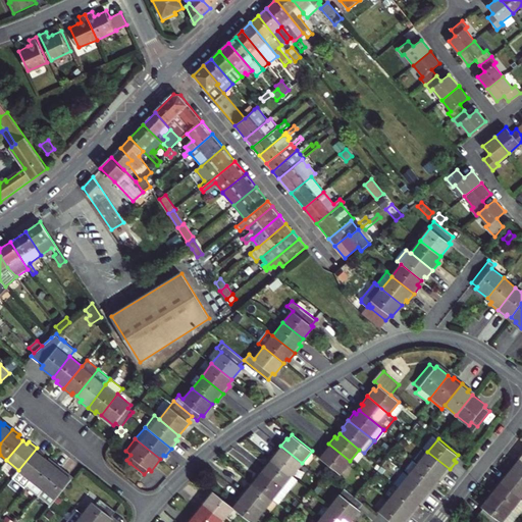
[(350,461),(328,444),(322,451),(324,453),(320,458),(341,474),(350,461)]
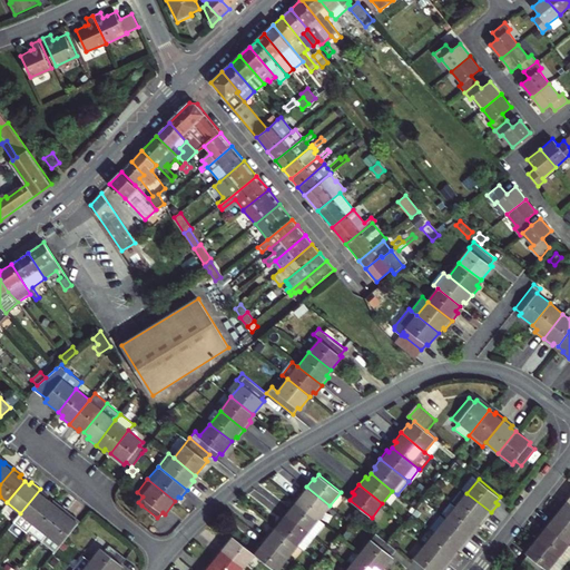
[(297,501),(318,519),(330,505),(306,487),(300,494),(302,495),(297,501)]
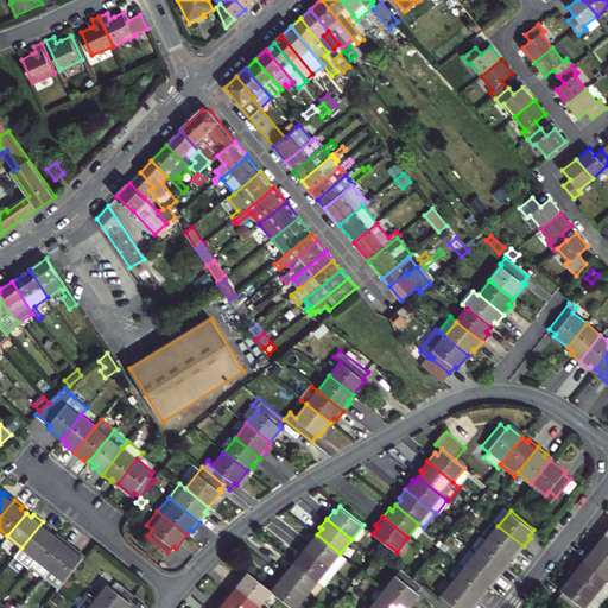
[(36,558),(55,536),(49,531),(51,529),(43,521),(21,548),(23,549),(17,556),(29,565),(35,557),(36,558)]
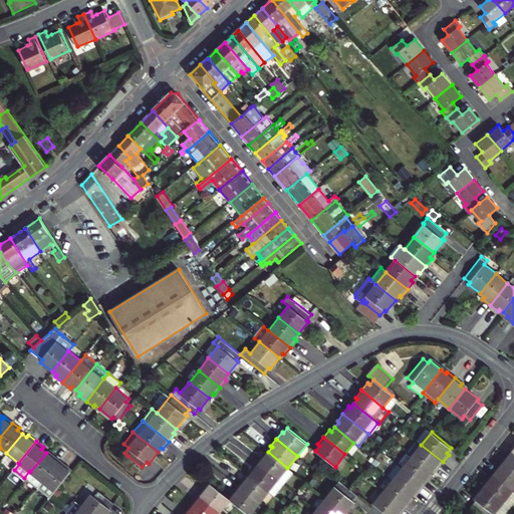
[(396,444),(392,441),(386,448),(390,451),(396,444)]
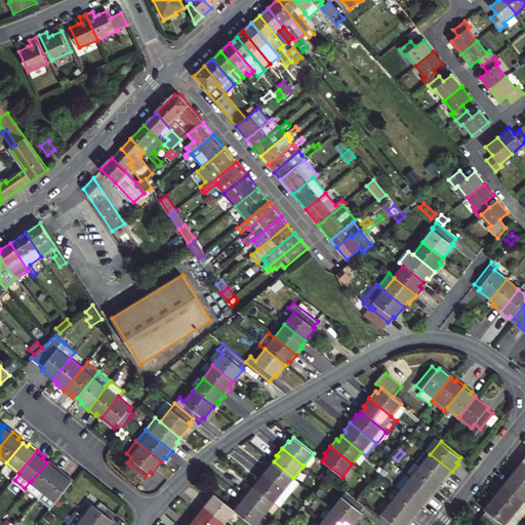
[(421,466),(430,455),(425,451),(416,461),(421,466)]
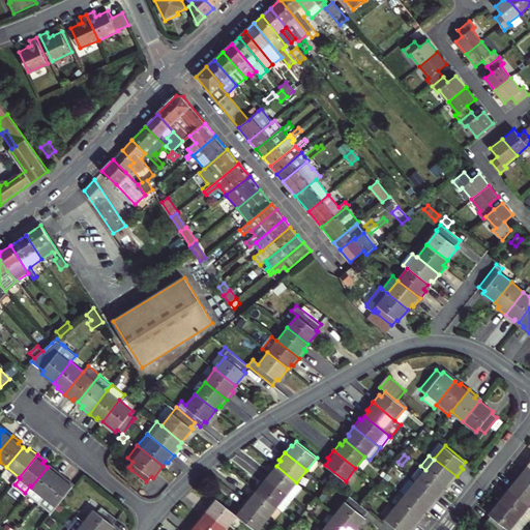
[(457,476),(434,459),(434,460),(425,470),(424,471),(445,487),(448,482),(450,484),(457,476)]
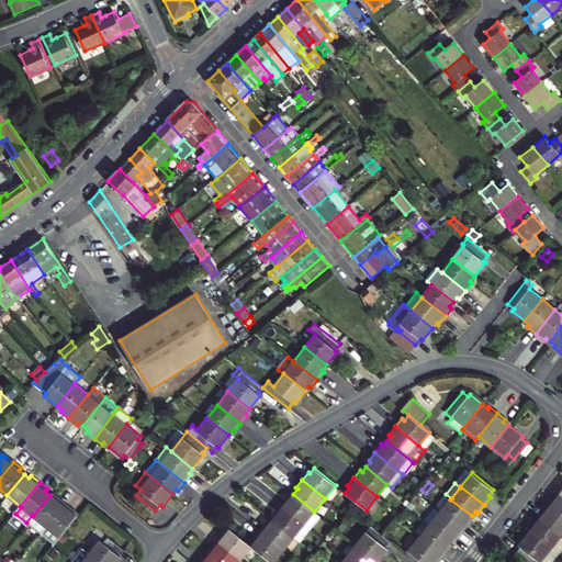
[(553,502),(550,506),(561,516),(561,494),(559,492),(552,501),(553,502)]
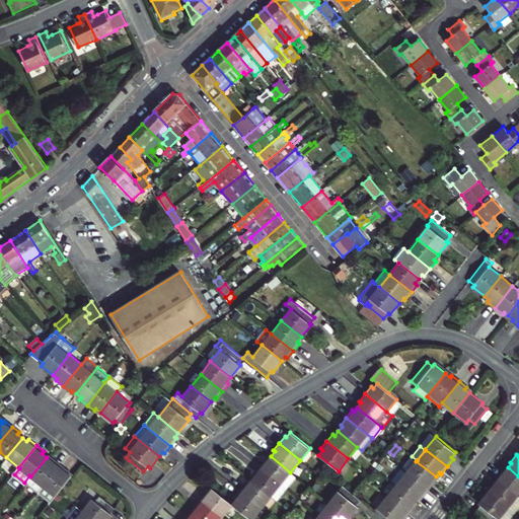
[(159,456),(150,468),(153,470),(162,458),(159,456)]
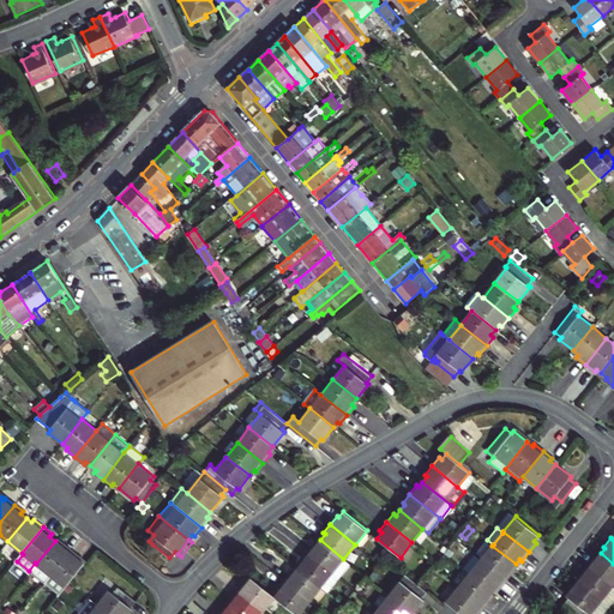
[(314,543),(307,552),(338,578),(350,564),(343,559),(320,540),(315,546),(314,543)]
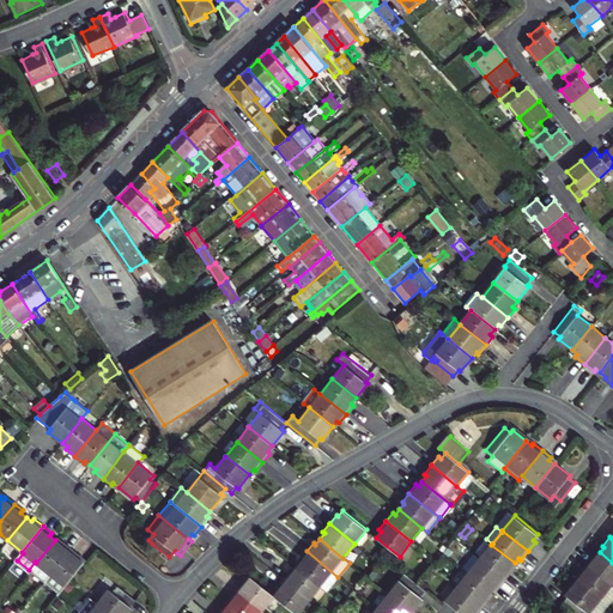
[(475,552),(481,557),(491,545),(485,539),(475,552)]
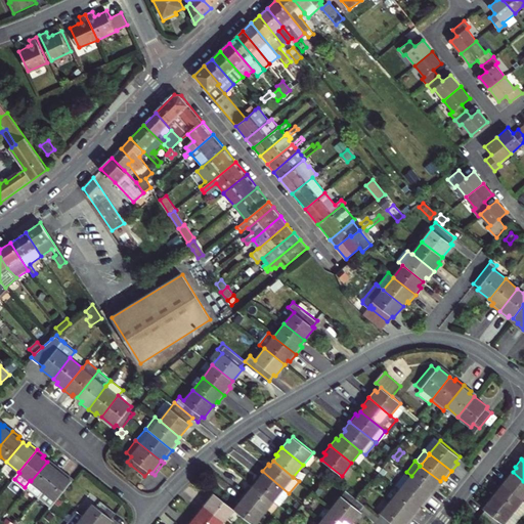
[(43,490),(60,469),(53,463),(51,465),(47,462),(31,481),(26,488),(38,497),(43,490)]
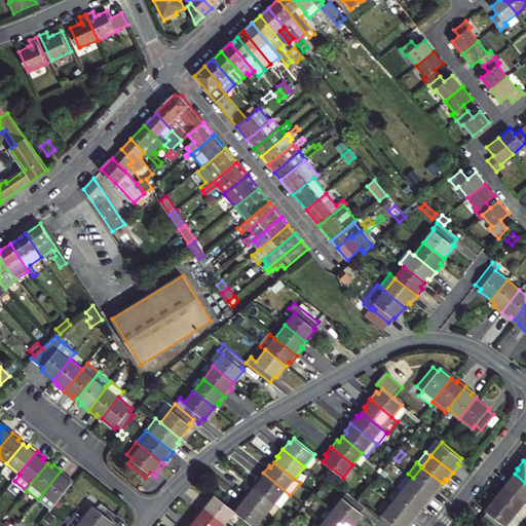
[(438,488),(442,483),(421,467),(413,478),(411,479),(434,497),(440,489),(438,488)]
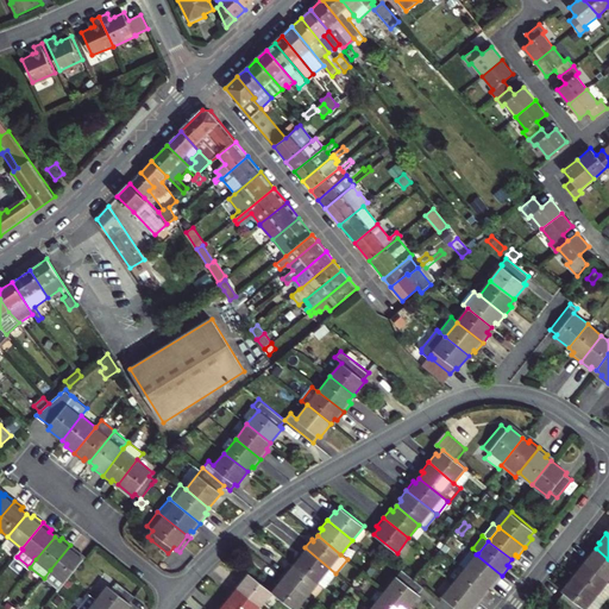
[(70,545),(50,570),(51,572),(45,579),(58,590),(68,578),(83,558),(76,554),(79,551),(70,545)]
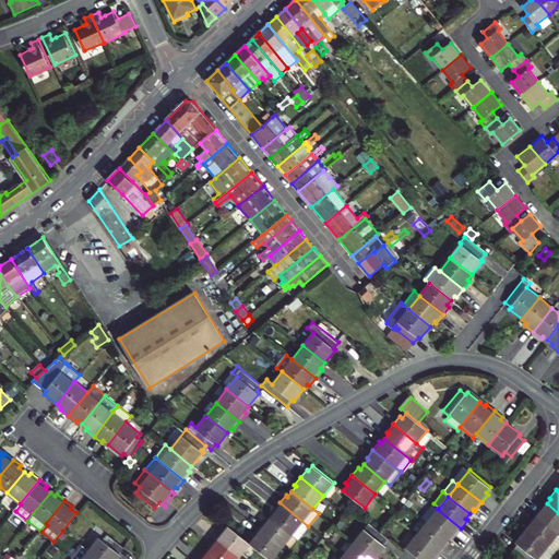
[(275,512),(271,518),(293,535),(298,538),(308,526),(280,502),(273,510),(275,512)]
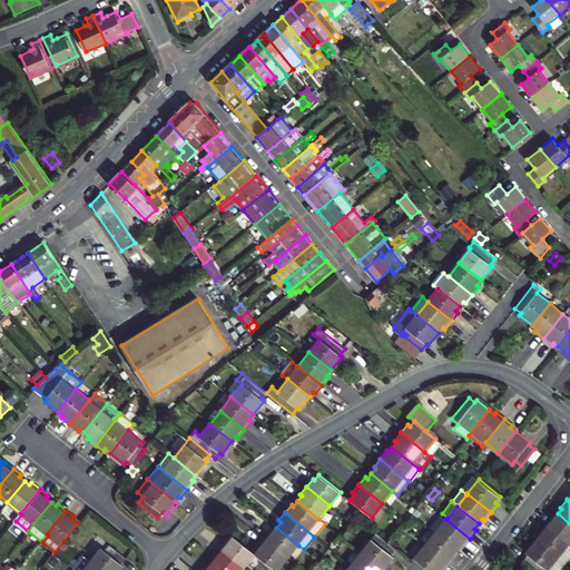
[(552,517),(546,526),(569,544),(569,543),(569,523),(558,513),(553,519),(552,517)]
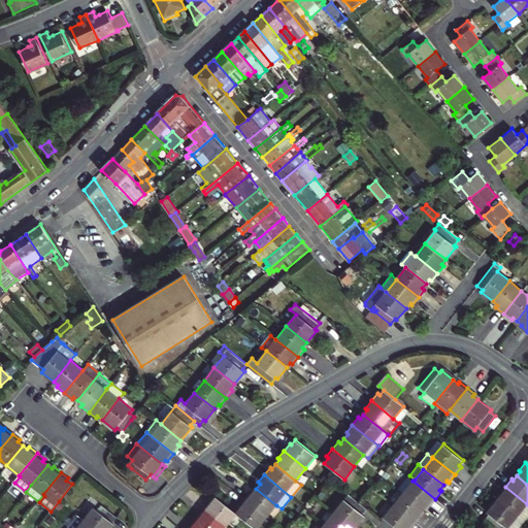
[(435,499),(413,481),(408,477),(398,489),(403,493),(424,509),(427,505),(429,506),(435,499)]
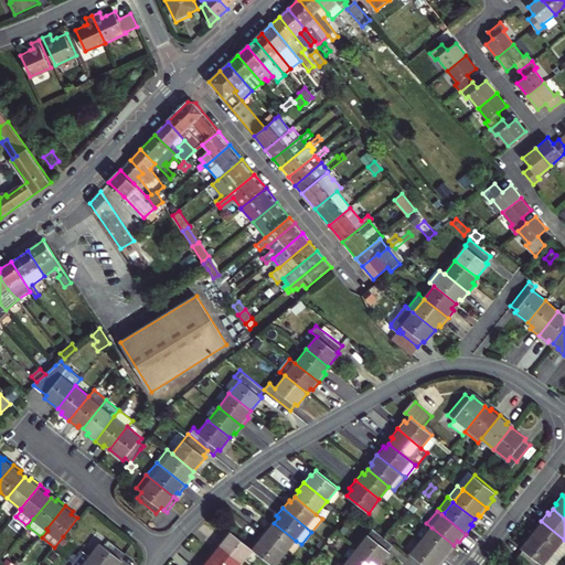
[(532,535),(561,558),(564,552),(564,540),(541,521),(534,529),(535,530),(532,535)]
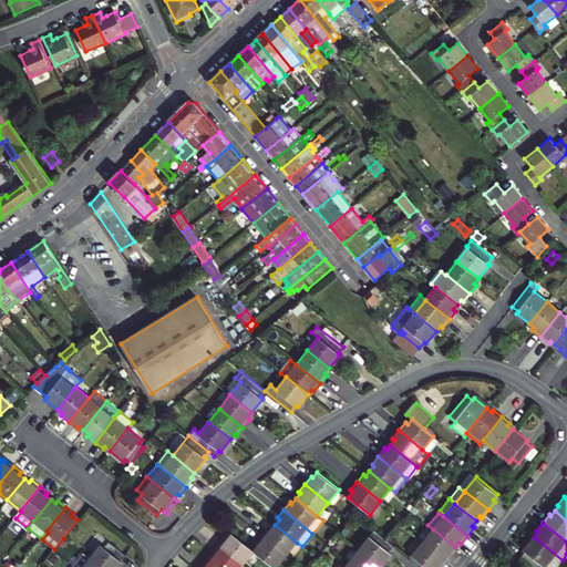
[(269,528),(263,536),(286,556),(297,543),(275,525),(270,529),(269,528)]
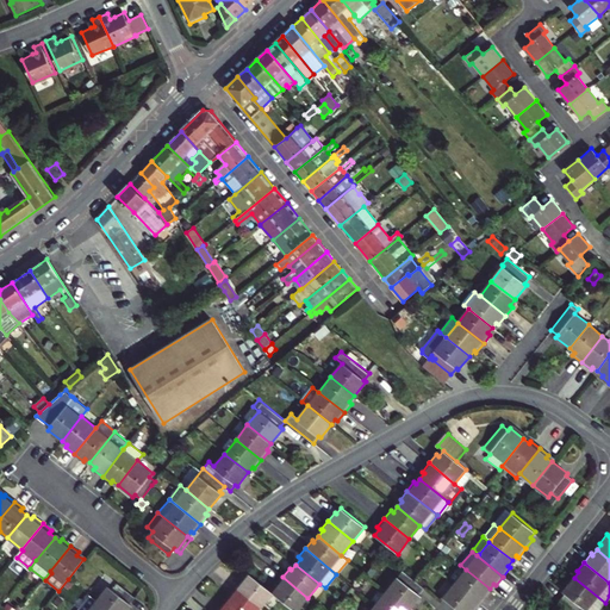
[(348,579),(354,584),(362,574),(355,570),(348,579)]
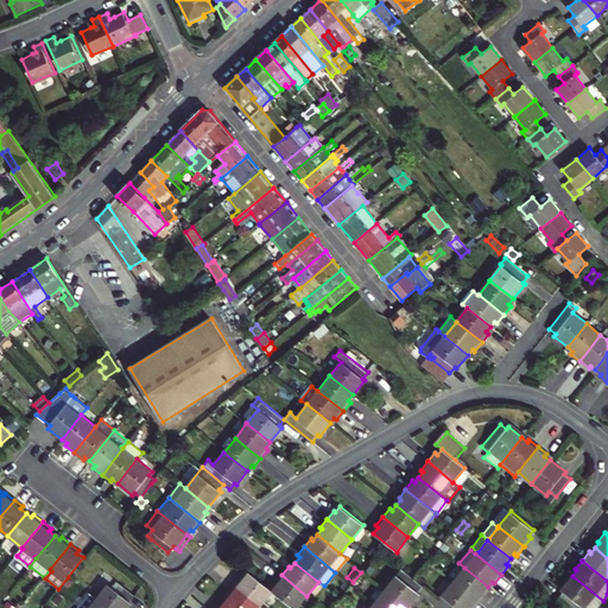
[(483,591),(488,587),(464,568),(454,581),(479,602),(486,593),(483,591)]
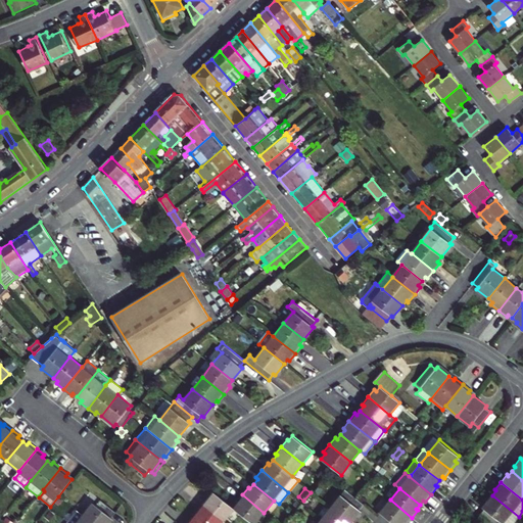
[(345,489),(331,507),(350,522),(362,510),(360,509),(364,504),(357,497),(345,489)]
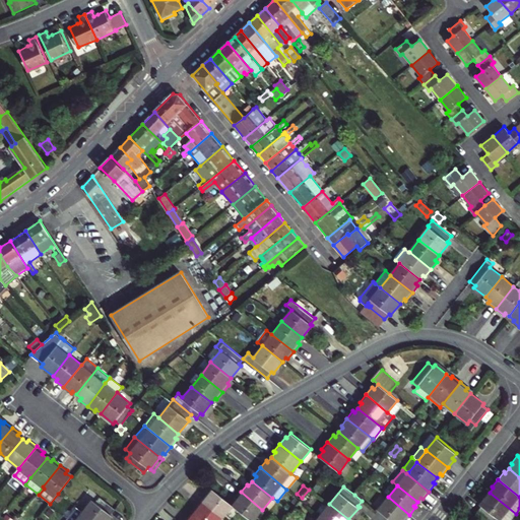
[(201,501),(222,518),(233,505),(212,489),(208,495),(207,493),(201,501)]
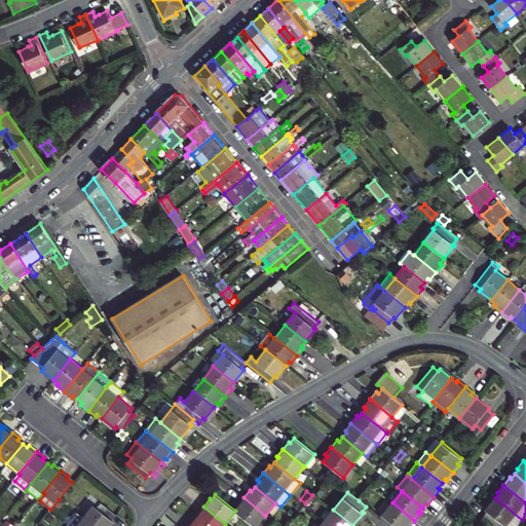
[(239,506),(235,511),(254,525),(256,525),(265,516),(243,497),(237,504),(239,506)]
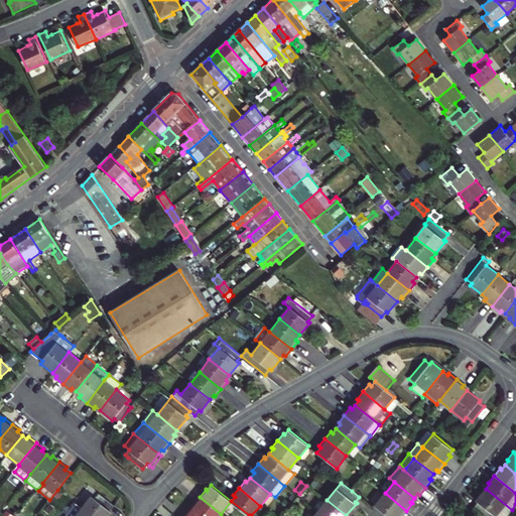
[(495,515),(507,515),(512,510),(486,489),(476,501),(478,502),(467,515),(492,515),(494,514),(495,515)]
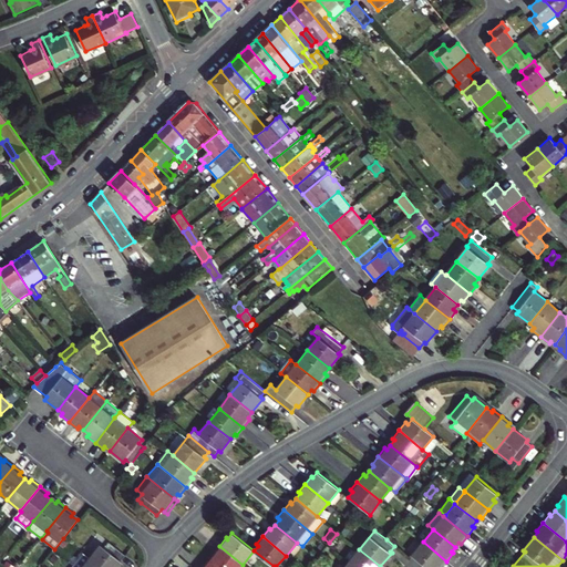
[(90,559),(100,566),(119,566),(123,563),(121,560),(125,555),(109,542),(104,547),(101,545),(90,559)]
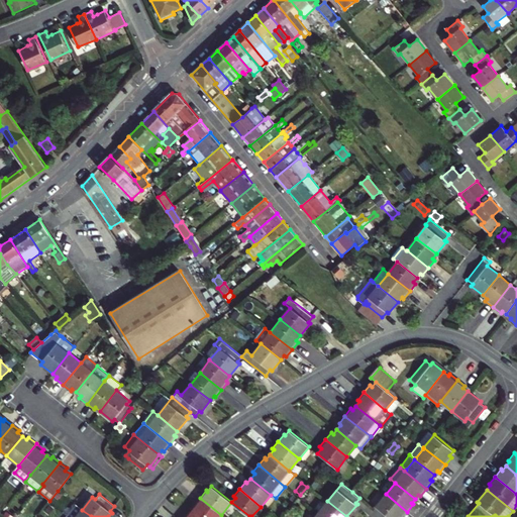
[(402,516),(407,512),(386,494),(376,506),(389,516),(402,516)]
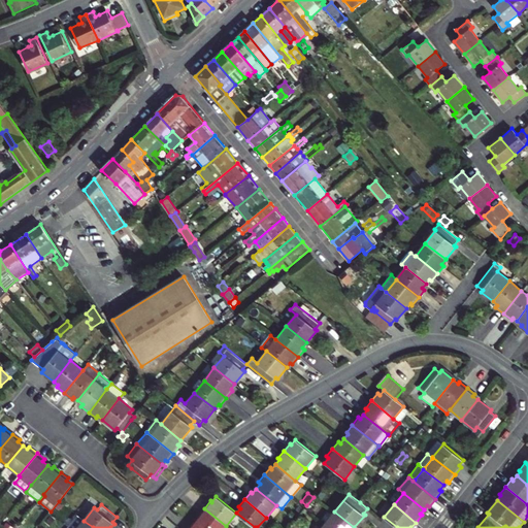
[(200,517),(196,522),(204,527),(224,527),(226,526),(204,508),(198,516),(200,517)]
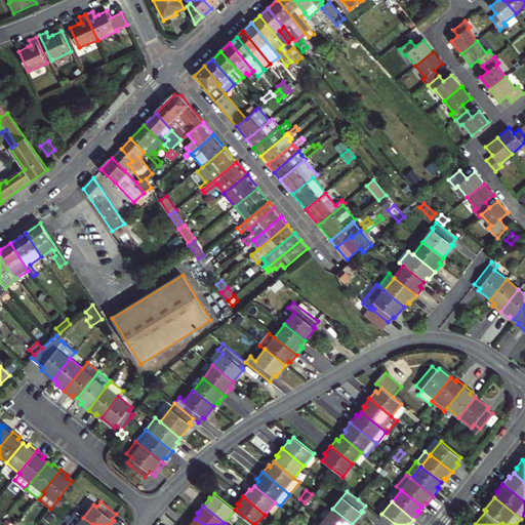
[(352,524),(332,509),(323,521),(327,524),(352,524)]
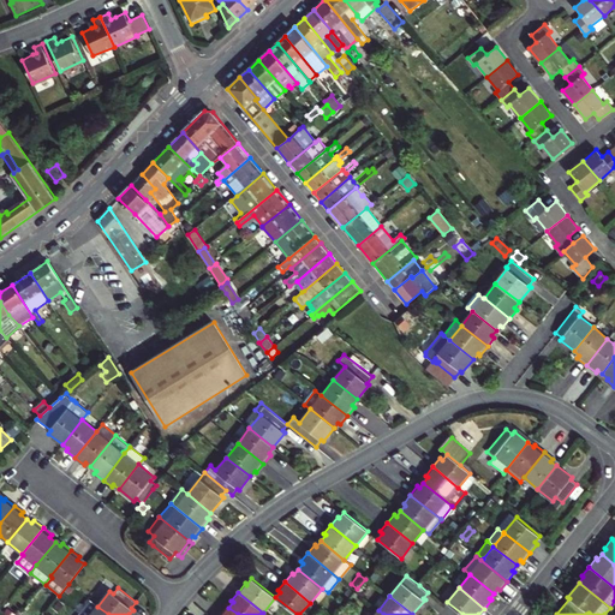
[(79,614),(108,614),(97,607),(89,599),(78,614),(79,614)]
